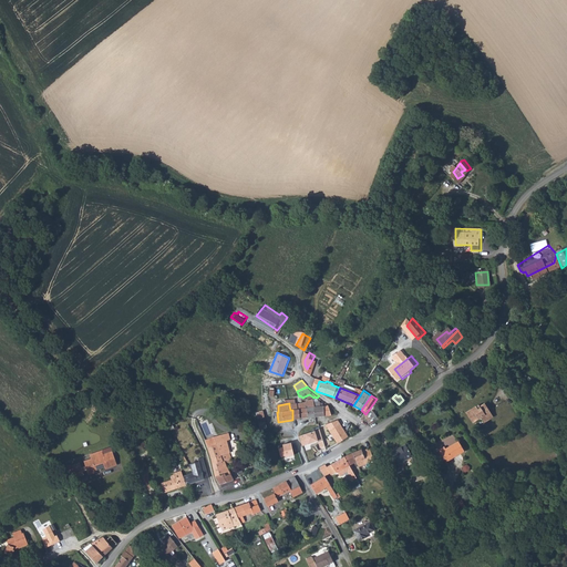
[(325,403),(315,404),(315,410),(317,418),(332,415),(331,405),(325,405),(325,403)]
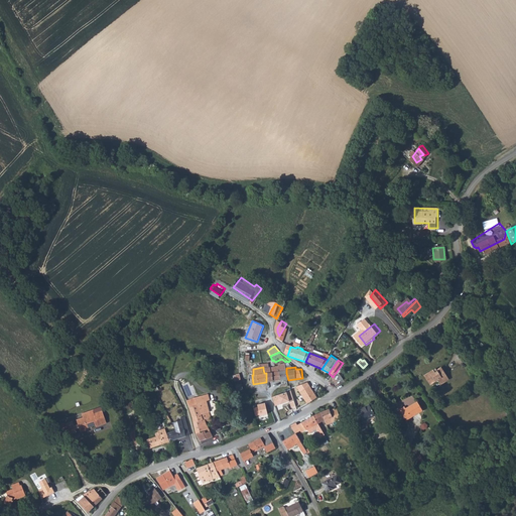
[(286,373),(280,373),(279,368),(277,368),(273,369),(274,381),(288,380),(286,373)]
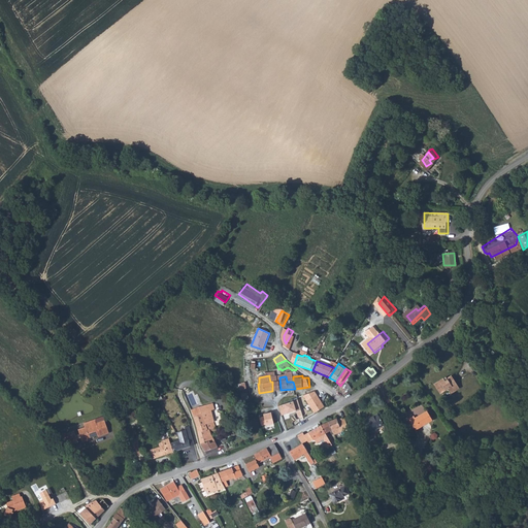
[(279,377),(269,377),(270,382),(272,382),(272,391),(281,390),(279,377)]
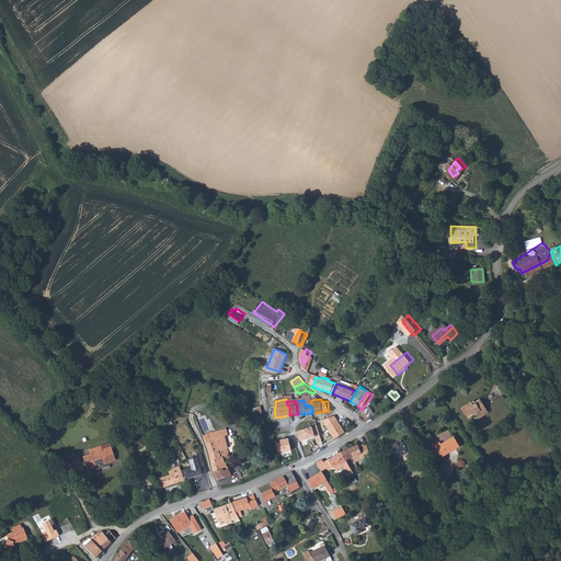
[(487,401),(481,404),(482,405),(480,408),(478,404),(468,411),(474,420),(482,414),(487,421),(492,418),(489,412),(492,410),(487,401)]
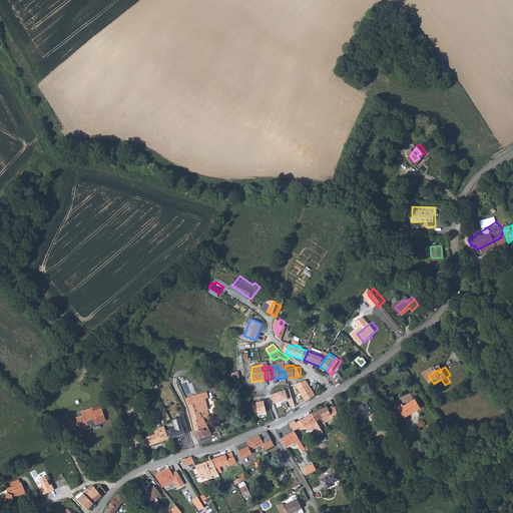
[(337,375),(330,382),(336,388),(344,381),(337,375)]
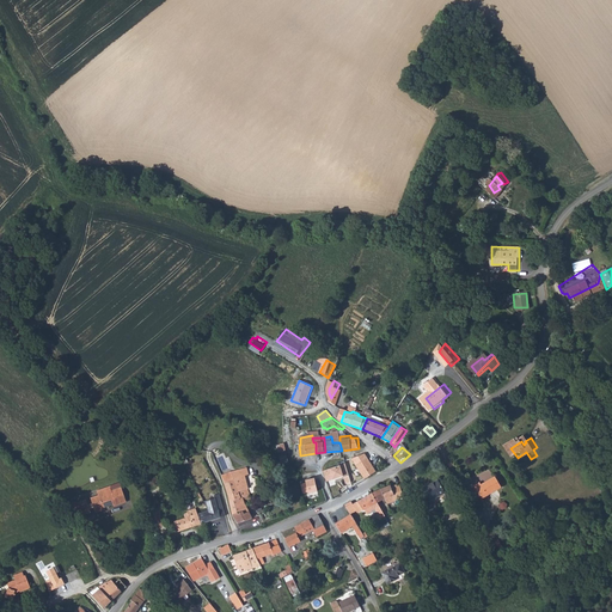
[(365,453),(352,458),(363,479),(375,472),(365,453)]
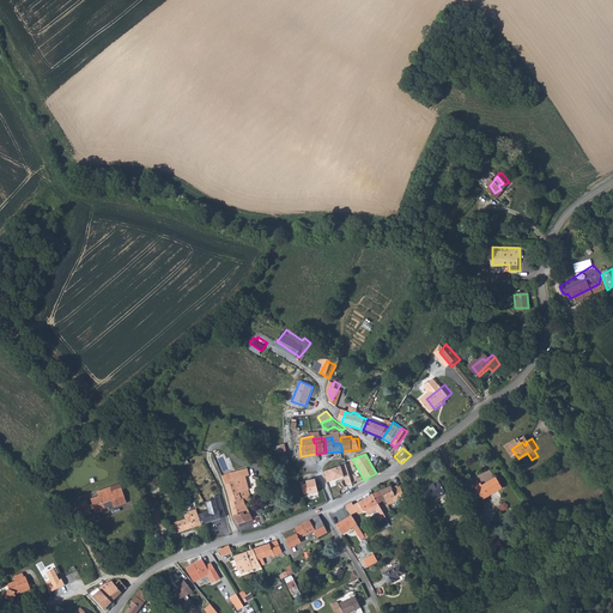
[(225,460),(212,466),(214,471),(228,466),(225,460)]
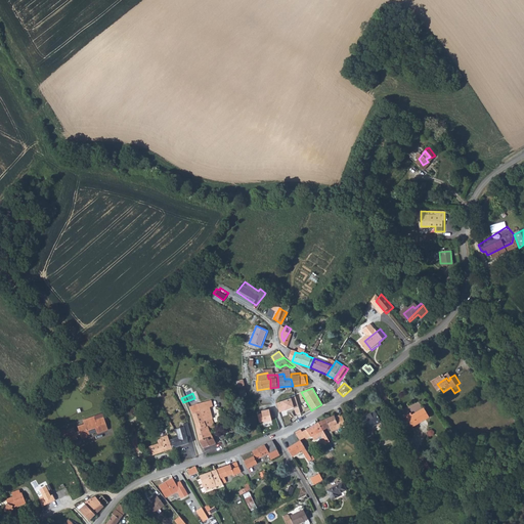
[(291,398),(276,403),(279,412),(294,408),(291,398)]
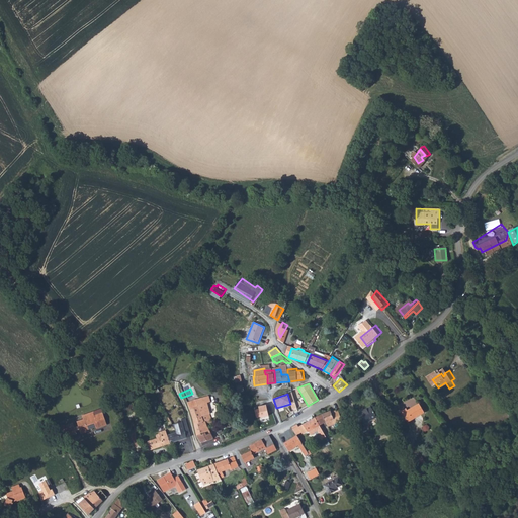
[(211,400),(197,403),(199,409),(212,406),(211,400)]
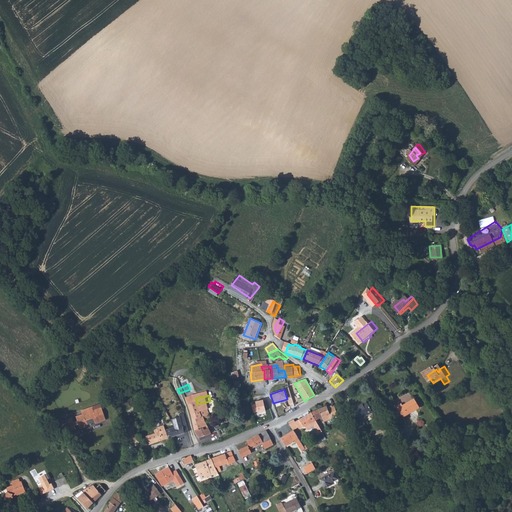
[(202,415),(197,404),(195,398),(187,401),(195,431),(199,441),(213,436),(207,423),(206,420),(212,417),(211,412),(202,415)]
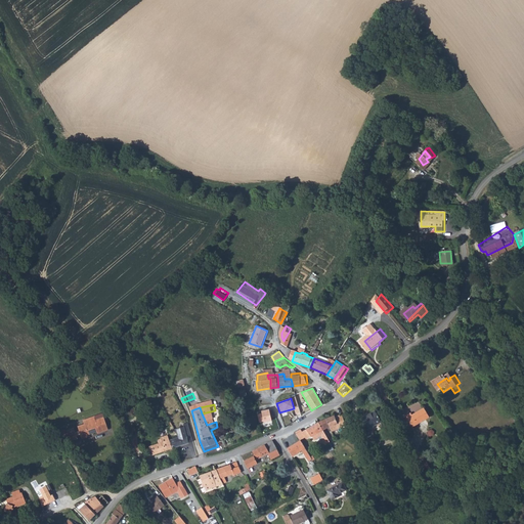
[(263,423),(272,421),(269,409),(261,411),(261,413),(258,415),(259,423),(263,422),(263,423)]
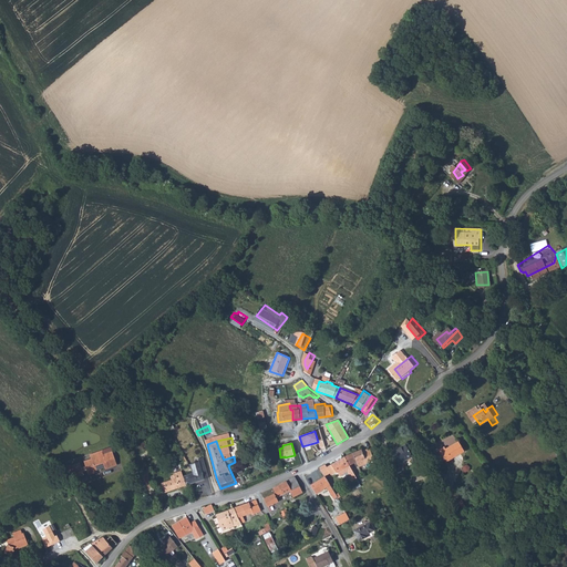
[(463,444),(451,452),(449,450),(444,454),(451,466),(470,454),(463,444)]
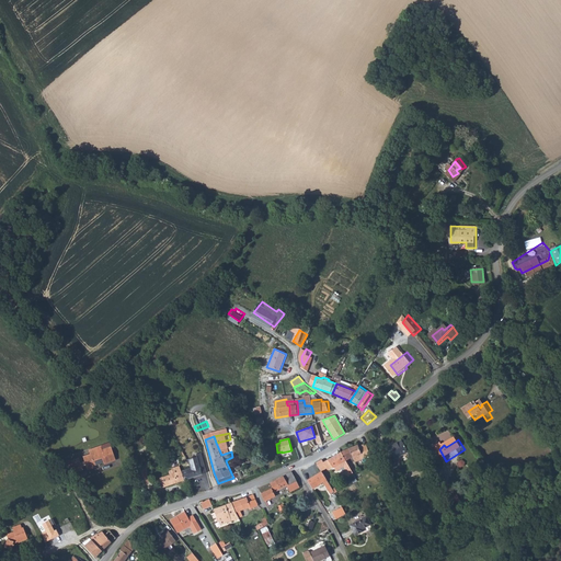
[(401,442),(388,449),(393,461),(408,454),(412,462),(418,458),(412,447),(405,449),(401,442)]
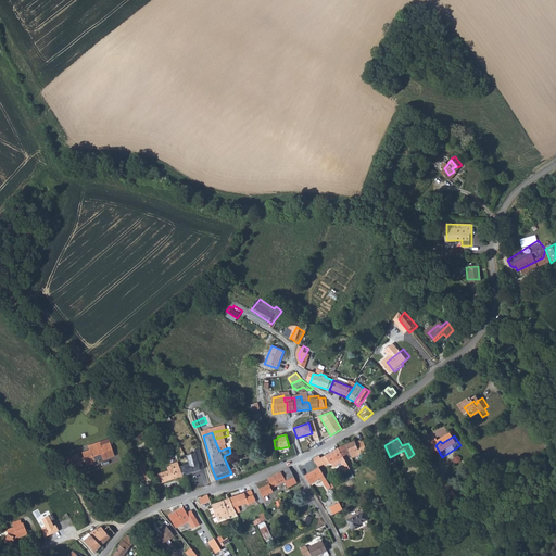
[(363,442),(357,444),(356,443),(349,446),(353,456),(354,460),(364,456),(362,451),(366,450),(368,454),(369,454),(365,443),(364,443),(363,442)]
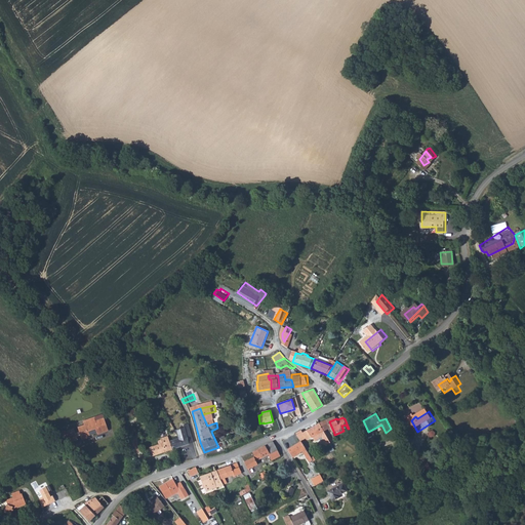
[(93,425),(86,427),(85,426),(78,429),(83,441),(90,439),(89,436),(93,435),(94,436),(99,434),(101,435),(110,432),(105,419),(96,421),(96,425),(95,426),(93,425)]
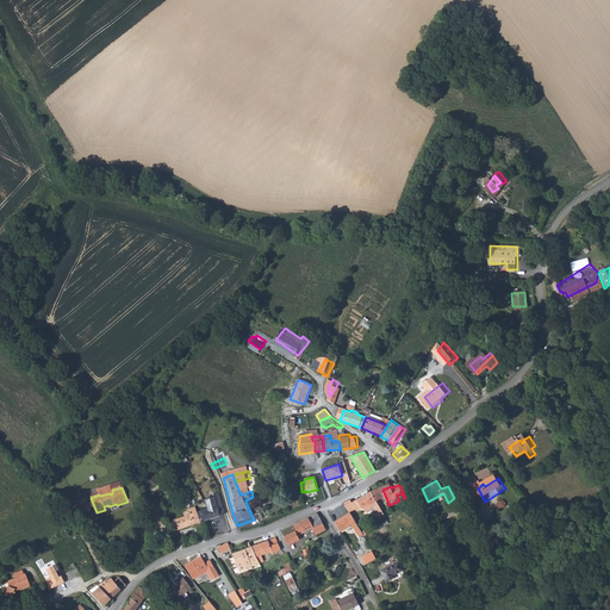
[(383,490),(373,495),(380,508),(387,521),(388,524),(394,520),(390,508),(385,509),(383,503),(387,500),(383,490)]
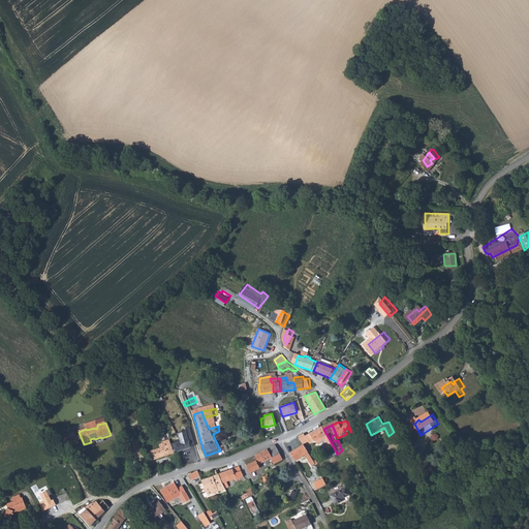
[(193,447),(190,439),(185,428),(181,429),(182,433),(178,434),(181,441),(172,444),(174,453),(193,447)]
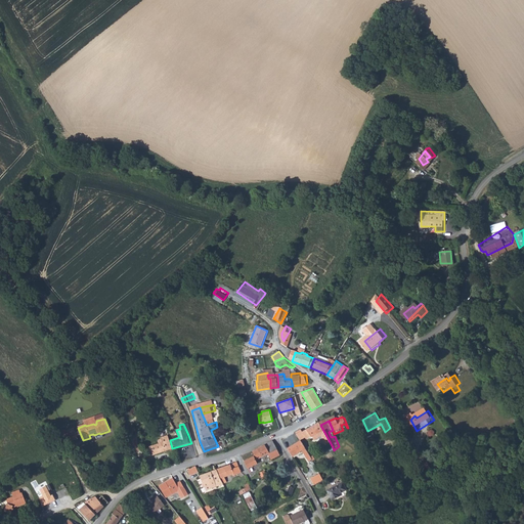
[(320,425),(308,431),(315,442),(315,441),(326,436),(320,425)]
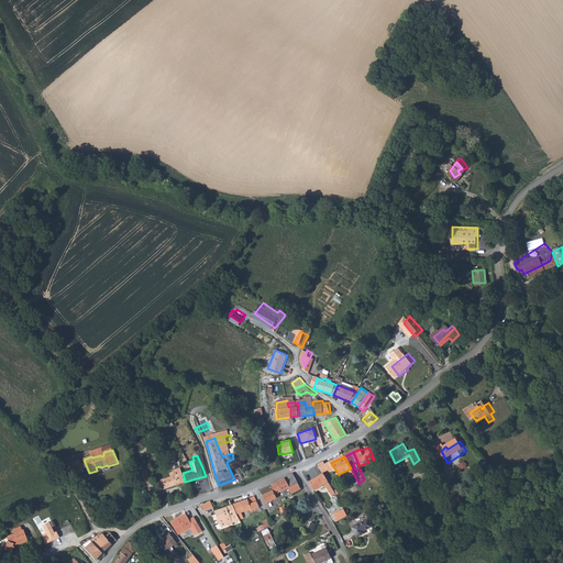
[(79,462),(72,465),(75,476),(84,473),(79,462)]
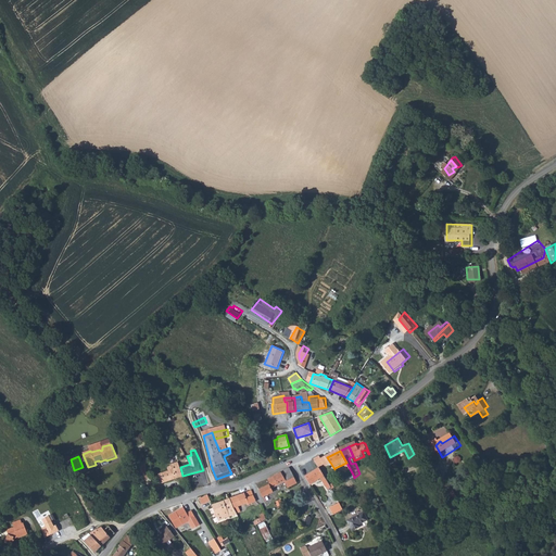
[(138,459),(133,458),(133,463),(133,474),(141,475),(146,481),(149,479),(147,475),(146,475),(147,465),(142,465),(142,459),(138,459)]
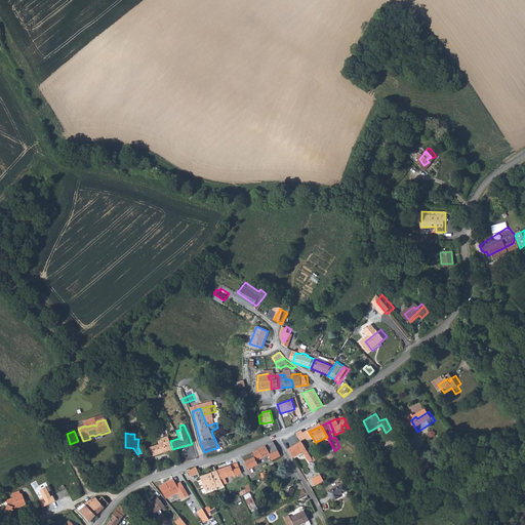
[(310,455),(298,436),(294,439),(298,444),(289,450),(294,459),(303,453),(306,457),(310,455)]
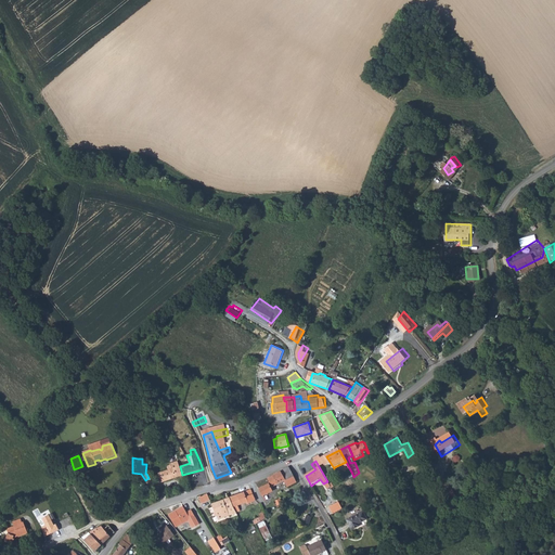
[(179,462),(169,464),(170,468),(159,472),(160,476),(162,481),(182,475),(180,466),(179,462)]
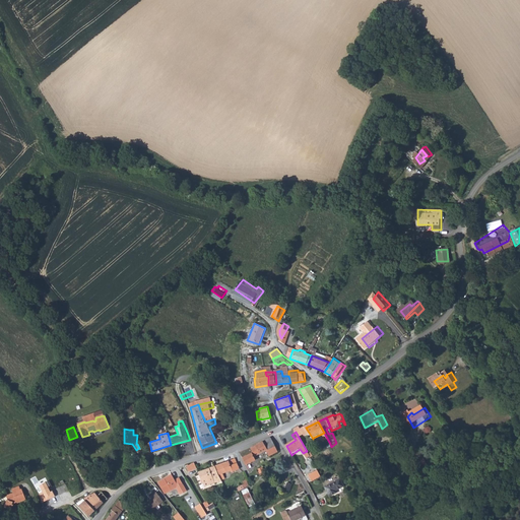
[(324,433),(313,438),(315,442),(319,440),(324,441),(326,446),(330,444),(324,433)]
